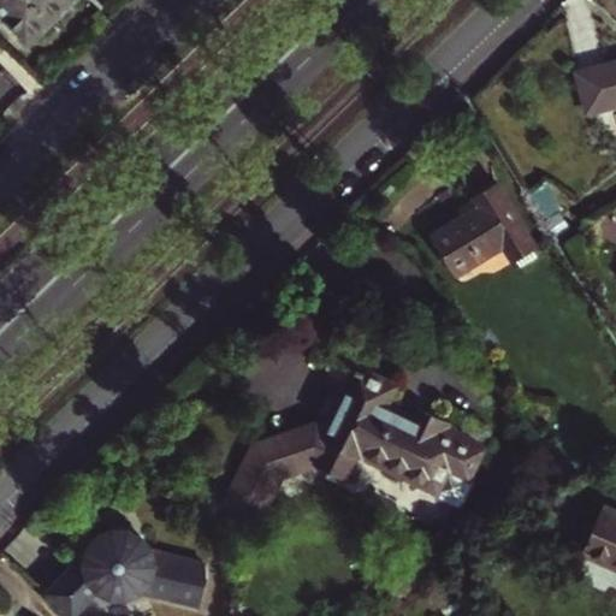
[(0,0),(0,10),(28,40),(33,35),(36,40),(52,24),(48,21),(70,0),(0,0)]
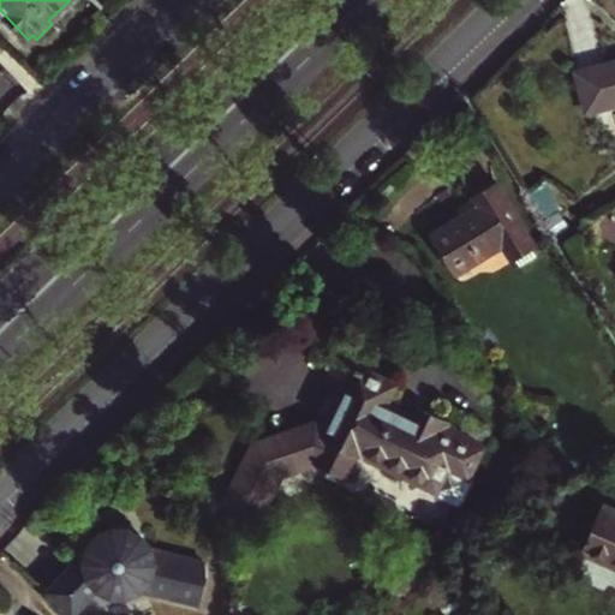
[(614,57),(572,69),(583,109),(614,101),(614,57)]
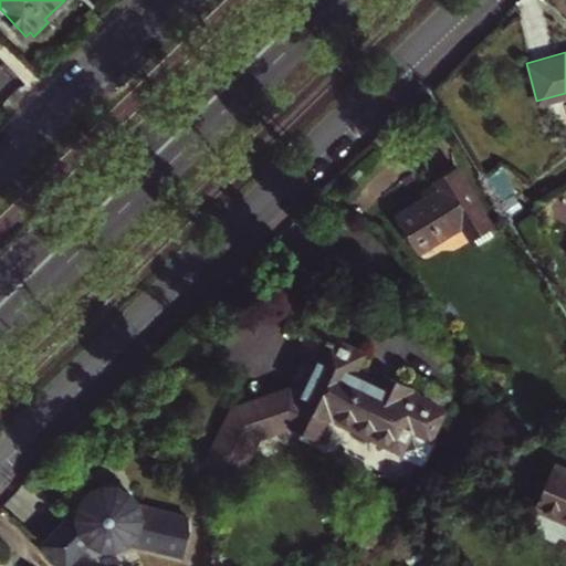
[(486,218),(449,157),(428,169),(433,179),(389,206),(411,243),(457,216),(465,231),(469,228),(472,234),(488,224),(484,219),(486,218)]
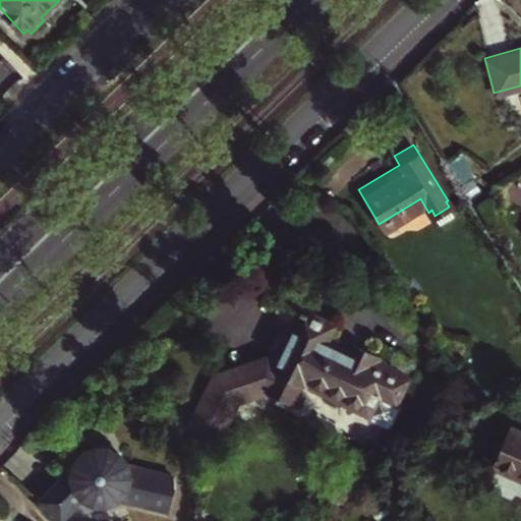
[(331,156),(324,163),(327,166),(334,159),(331,156)]
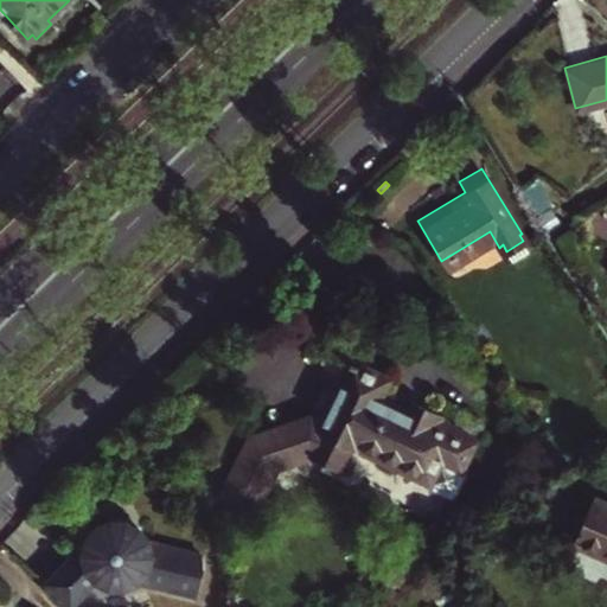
[(312,451),(347,467),(353,458),(429,494),(441,470),(462,480),(480,442),(439,422),(442,414),(413,400),(407,410),(379,397),(389,377),(352,359),(328,409),(313,402),(248,425),(221,483),(260,502),(280,460),(312,451)]
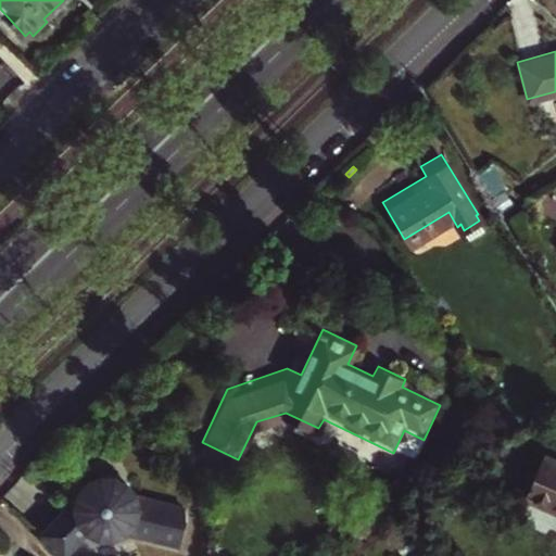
[(555,463),(543,457),(523,501),(555,515),(555,463)]
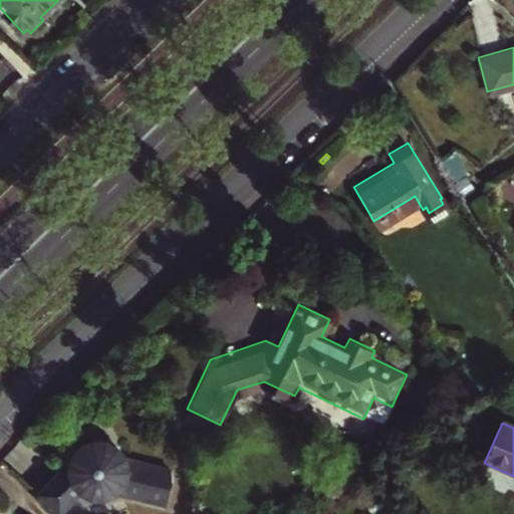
[(80,450),(39,499),(53,513),(61,513),(77,495),(86,501),(100,501),(111,496),(165,509),(169,487),(167,474),(122,462),(106,450),(90,448),(80,450)]
